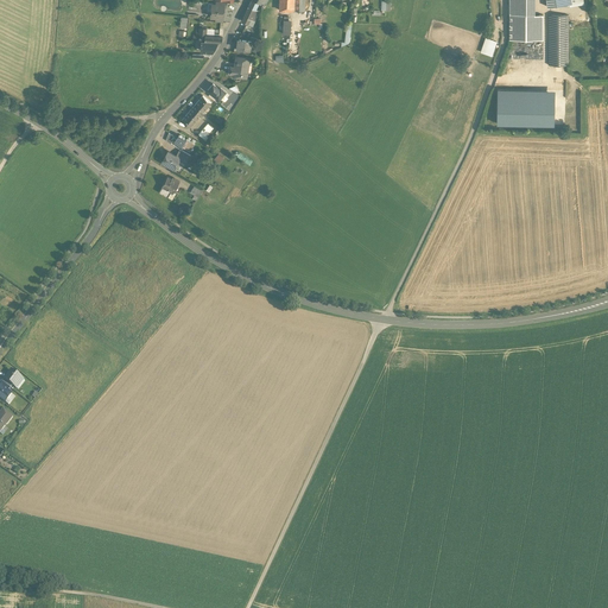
[(279,0),(279,7),(279,10),(304,10),(304,0),(279,0)]
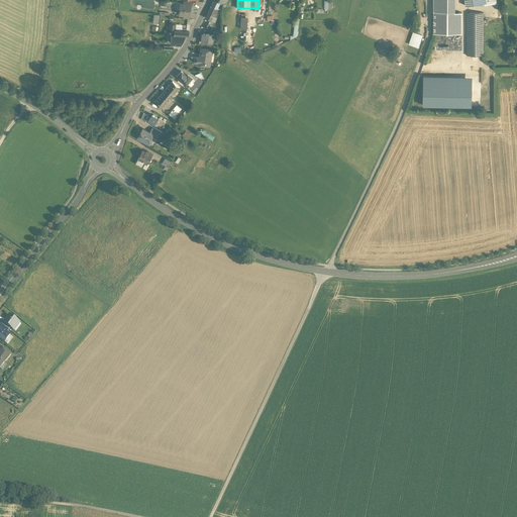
[(454,0),(432,0),(433,12),(454,12),(454,0)]
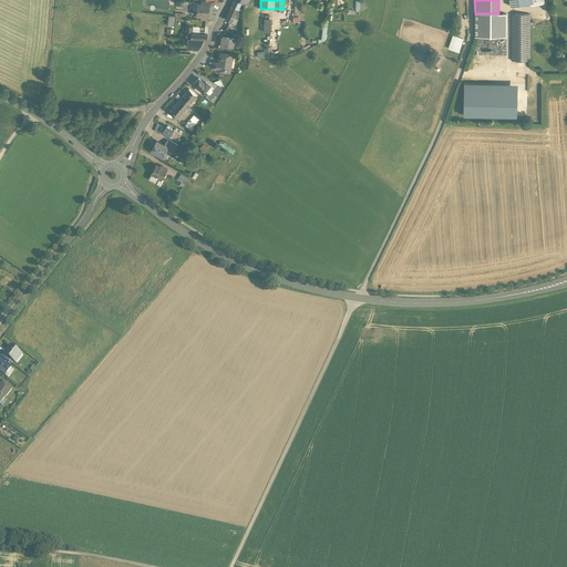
[(202,4),(197,4),(197,10),(196,11),(196,13),(197,14),(196,16),(202,16),(208,17),(209,6),(202,4)]
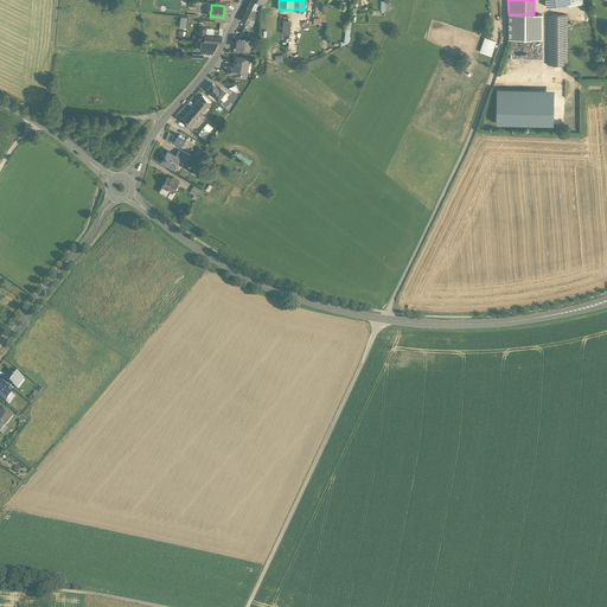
[(255,10),(249,6),(241,20),(247,24),(248,24),(255,10)]
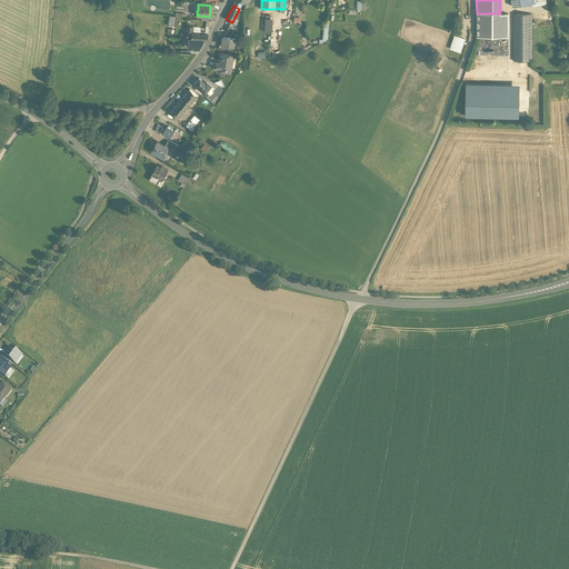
[(500,13),(477,13),(477,37),(508,37),(508,13),(500,13)]
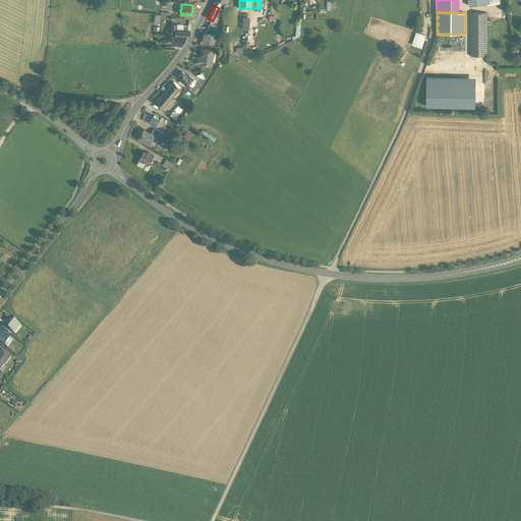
[(486,13),(470,12),(470,56),(486,56),(486,13)]
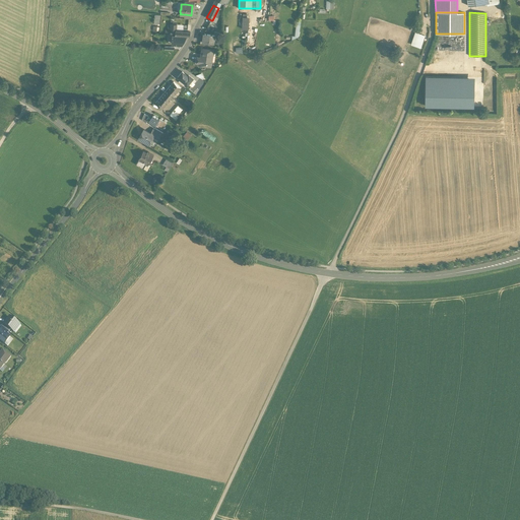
[(249,28),(250,17),(247,17),(248,14),(244,14),(244,15),(241,15),(241,20),(243,20),(242,28),(249,28)]
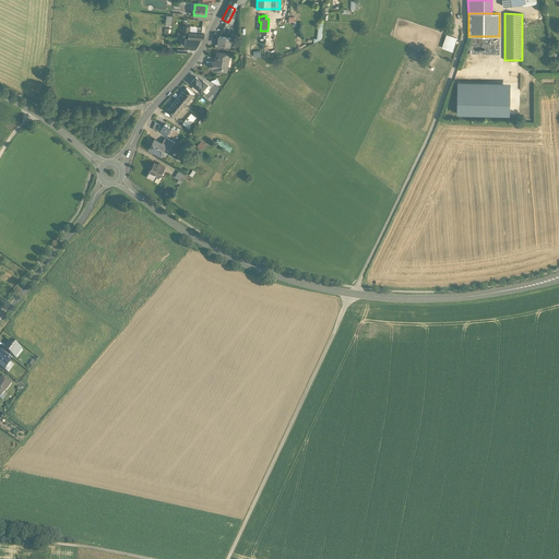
[(228,22),(227,22),(222,33),(229,34),(234,24),(232,24),(228,22)]
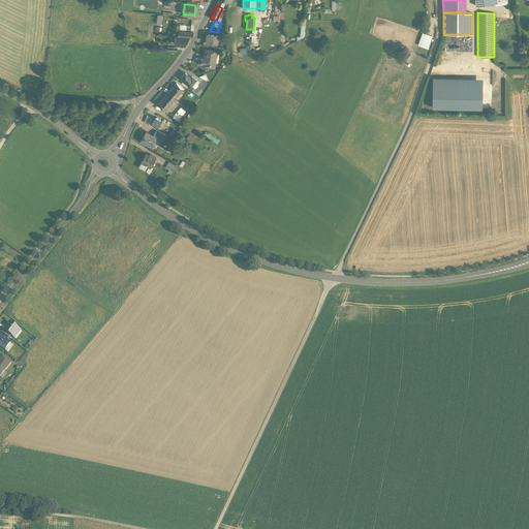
[(432,36),(423,32),(417,45),(428,50),(432,36)]
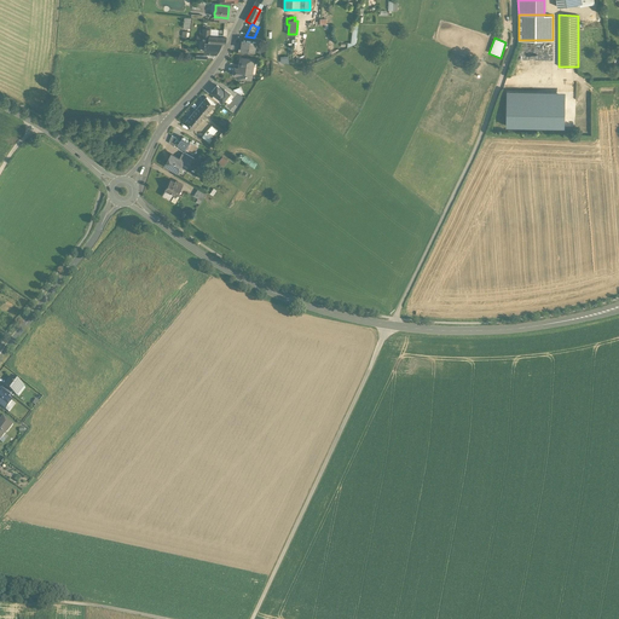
[(244,40),(243,40),(243,45),(242,45),(241,50),(249,51),(249,48),(255,50),(256,42),(244,40)]
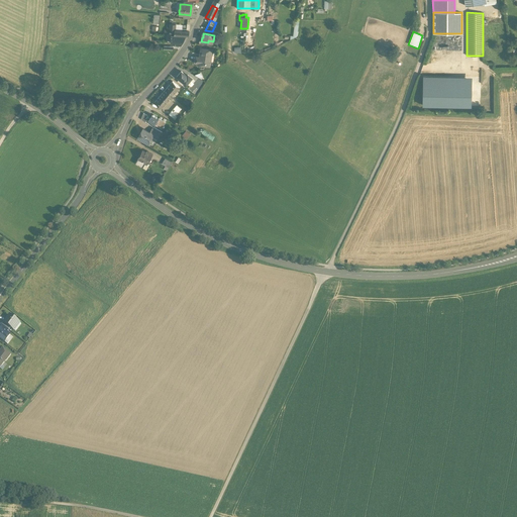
[(184,35),(172,34),(172,35),(171,35),(171,36),(172,36),(171,40),(172,43),(181,44),(181,42),(182,40),(183,38),(184,37),(184,35)]
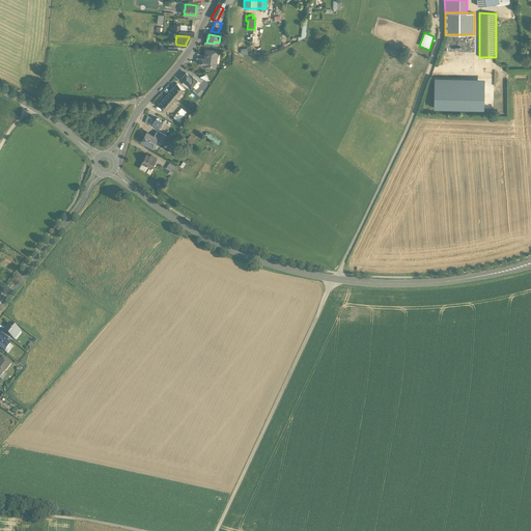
[(218,51),(210,50),(206,50),(204,58),(201,58),(200,63),(206,64),(206,66),(212,67),(212,64),(216,64),(218,51)]
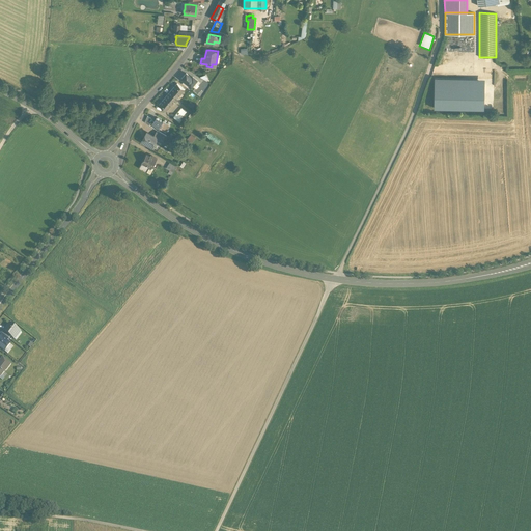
[(192,78),(186,74),(182,79),(184,81),(191,87),(197,80),(193,77),(192,78)]
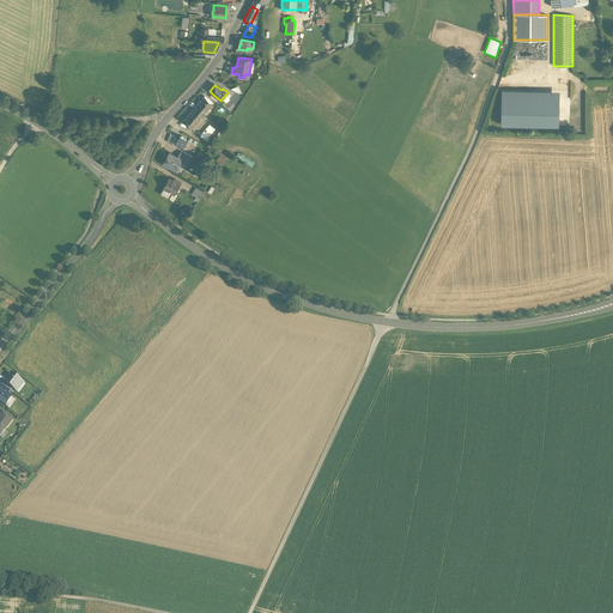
[(559,91),(502,90),(501,125),(558,126),(559,91)]
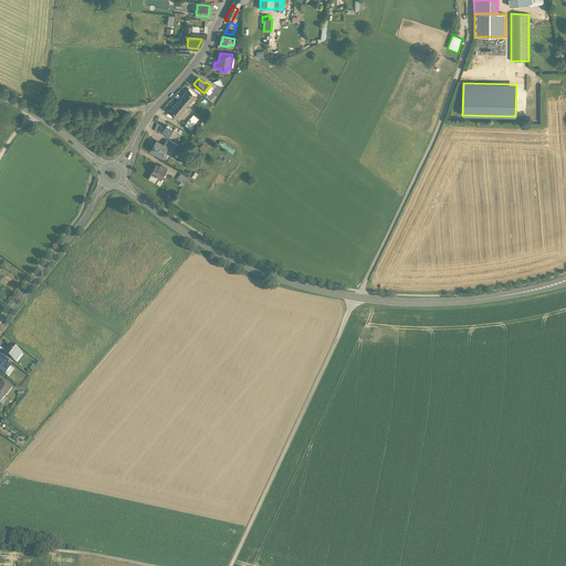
[(203,93),(196,86),(194,90),(201,96),(203,93)]
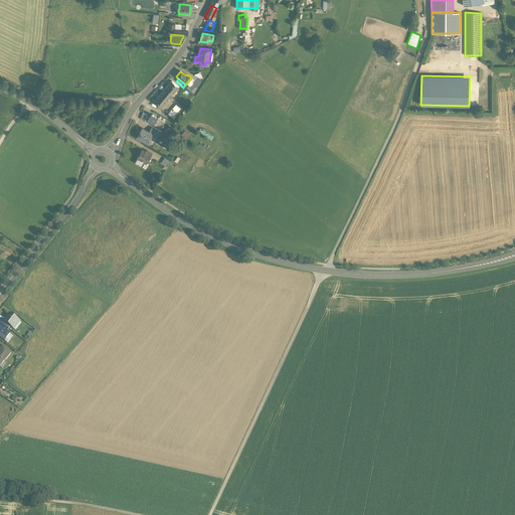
[(179,88),(172,81),(166,89),(173,95),(179,88)]
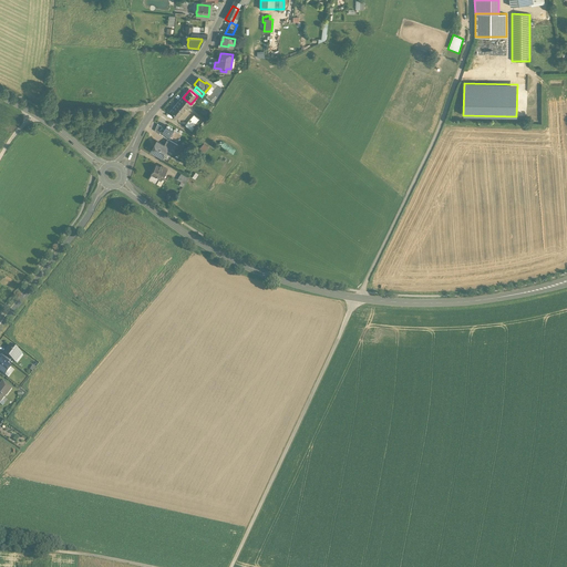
[(191,104),(183,98),(176,105),(184,112),(191,104)]
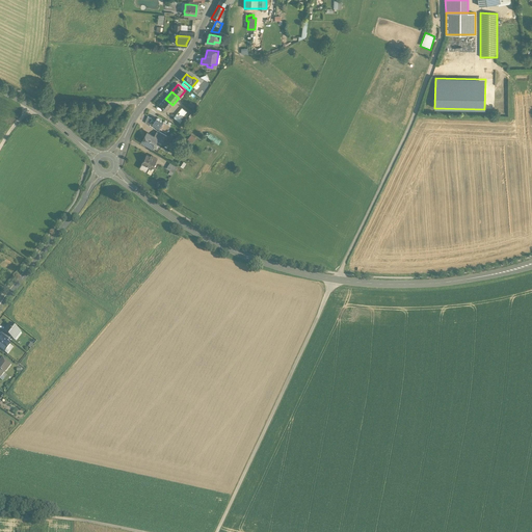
[(165,99),(159,106),(166,112),(173,105),(165,99)]
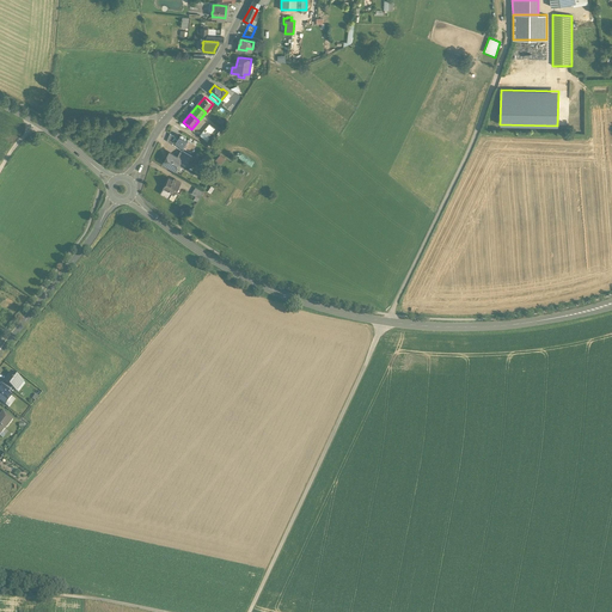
[(194,145),(182,136),(177,144),(189,152),(194,145)]
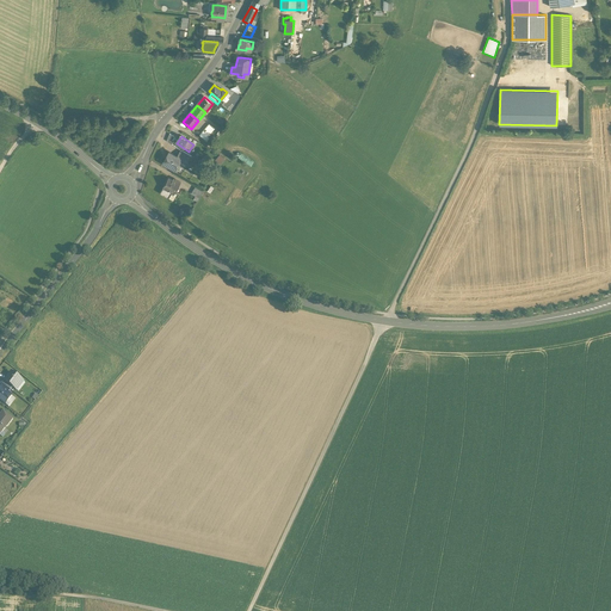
[(189,156),(181,150),(177,158),(181,159),(180,161),(184,164),(189,156)]
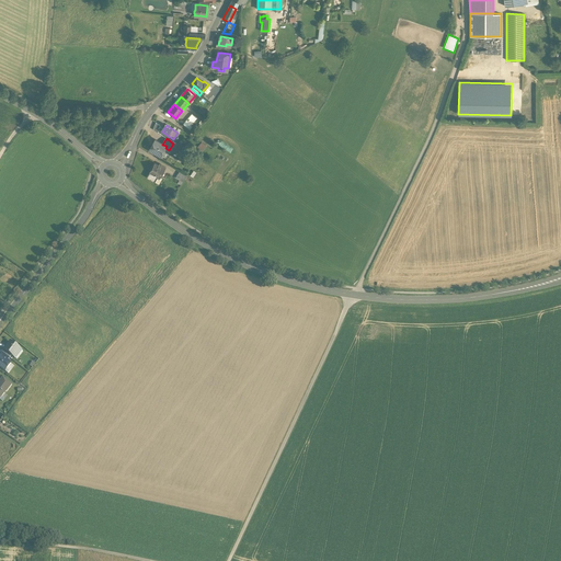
[(162,145),(156,140),(153,144),(152,146),(151,146),(149,150),(157,153),(157,156),(158,156),(159,156),(160,157),(165,148),(167,146),(162,145)]
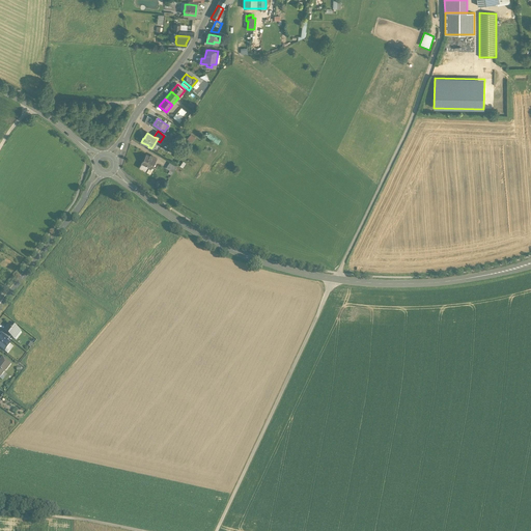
[(151,157),(146,155),(139,167),(146,172),(149,167),(150,169),(151,167),(157,159),(152,156),(151,157)]
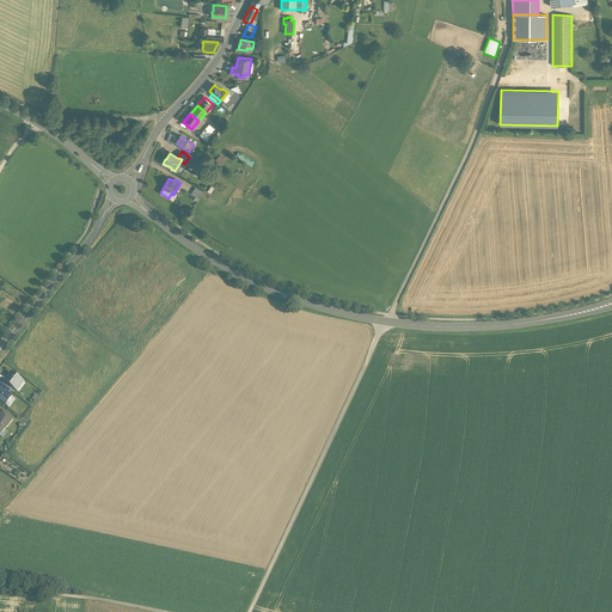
[(203,191),(196,187),(191,194),(196,196),(200,199),(203,191)]
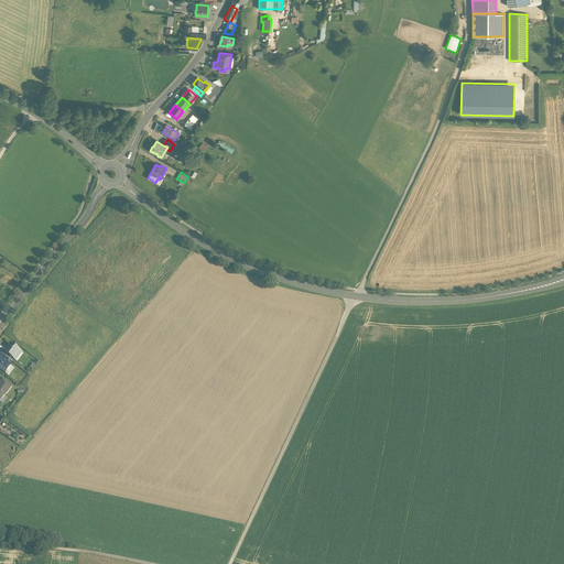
[(21,351),(10,343),(4,350),(11,356),(15,359),(21,351)]
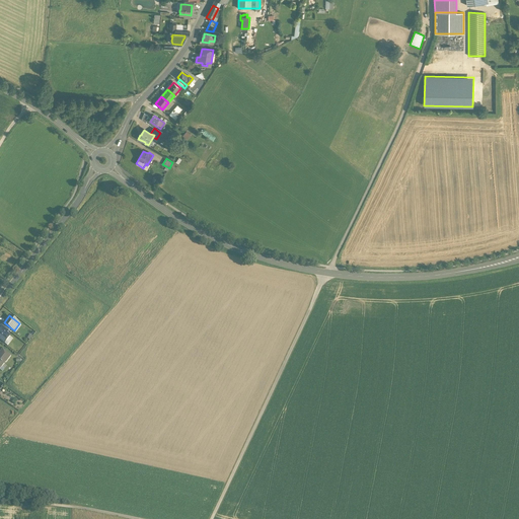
[(10,327),(4,322),(3,322),(1,324),(8,330),(10,327)]
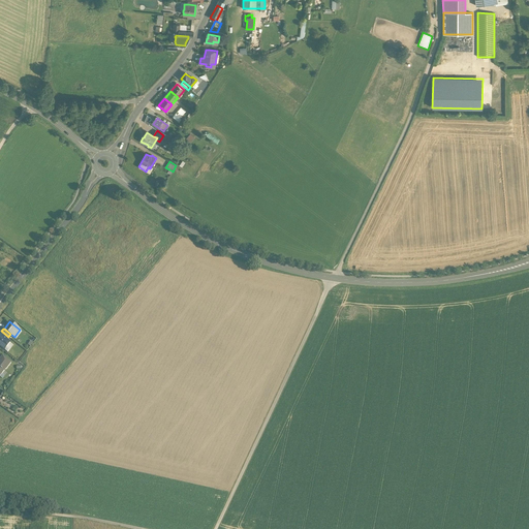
[(6,339),(1,335),(0,336),(0,345),(4,349),(10,342),(6,339)]
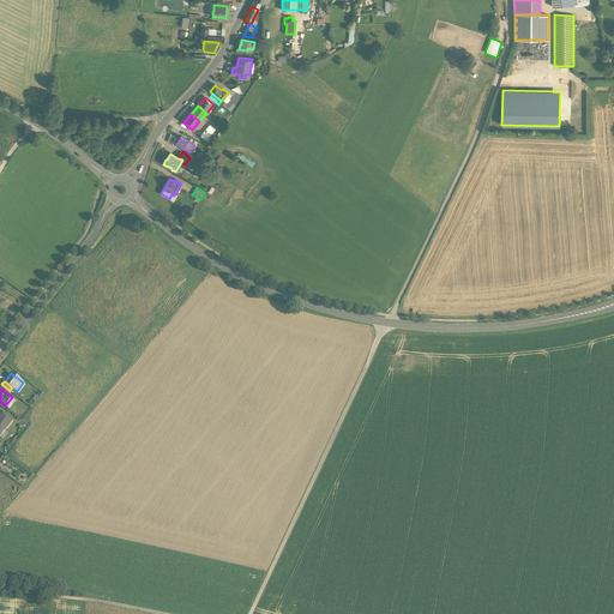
[(13,420),(4,413),(0,416),(0,435),(6,428),(13,420)]
